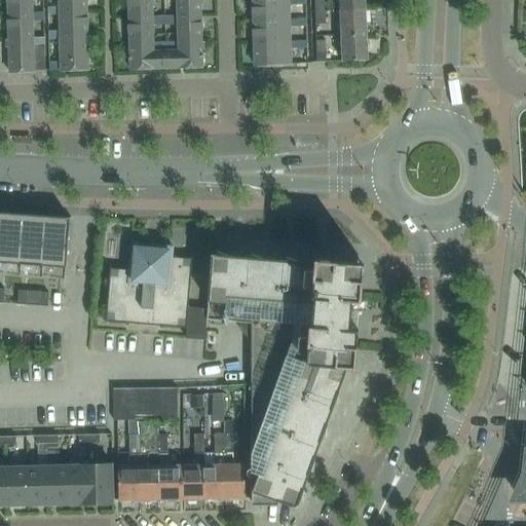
[(33,13),(32,0),(7,0),(8,13),(33,13)]
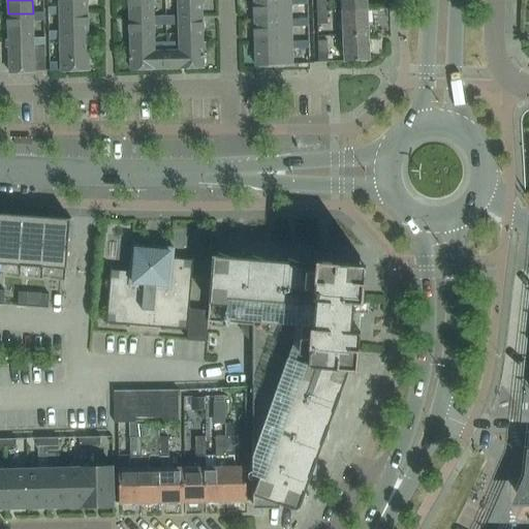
[(59,0),(59,6),(48,7),(48,16),(60,14),(60,18),(88,18),(87,0),(59,0)]
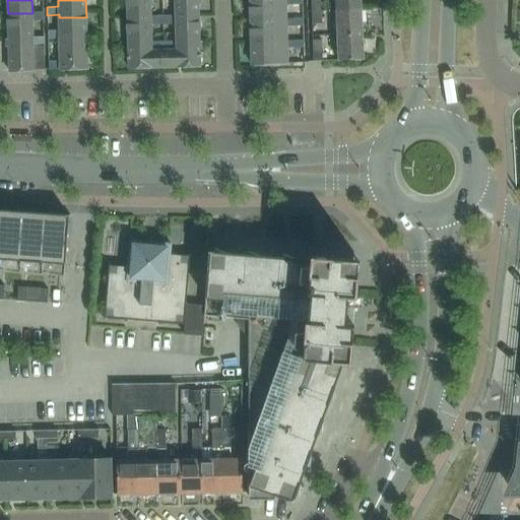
[(126,0),(127,16),(163,15),(163,12),(151,13),(150,0),(126,0)]
